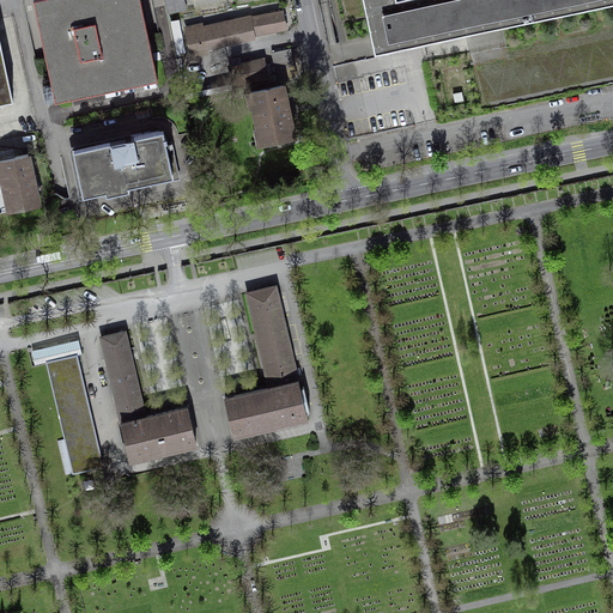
[(32,0),(55,99),(55,101),(157,79),(158,78),(140,0),(32,0)]
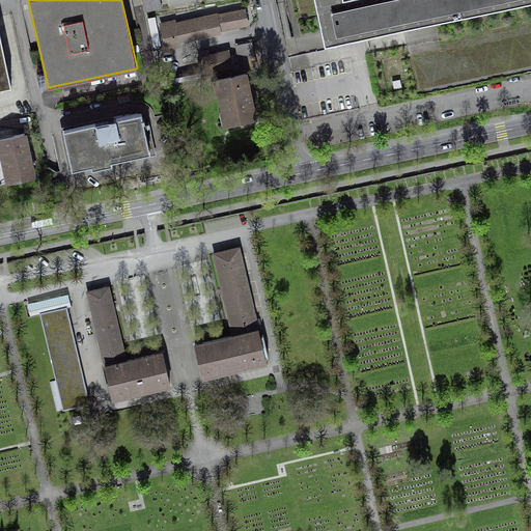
[(143,0),(145,10),(162,7),(160,0),(143,0)]
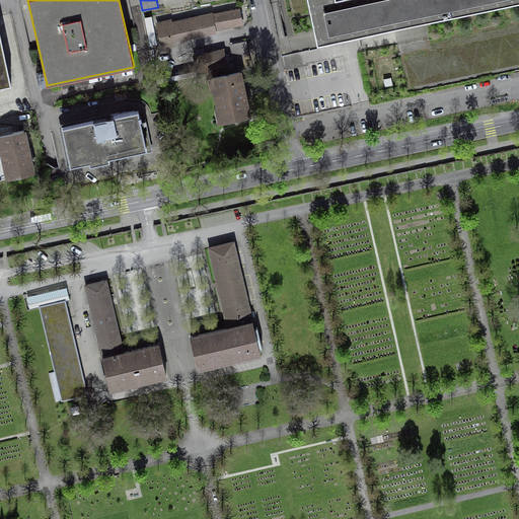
[(417,27),(518,5),(518,0),(280,0),(288,35),(300,33),(304,52),(360,40),(417,27)]
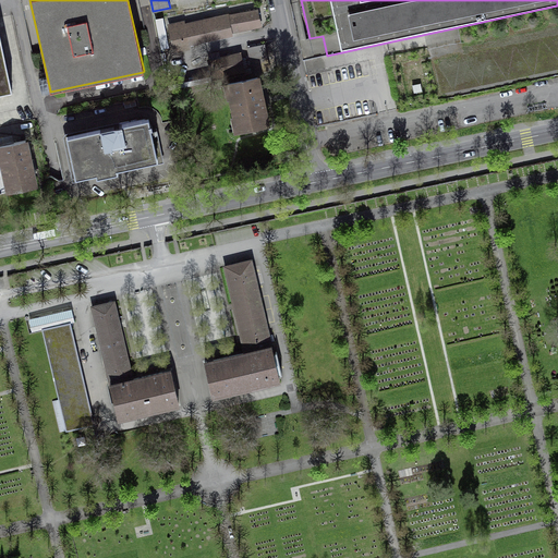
[(557,74),(557,5),(448,29),(387,43),(401,108),(557,74)]
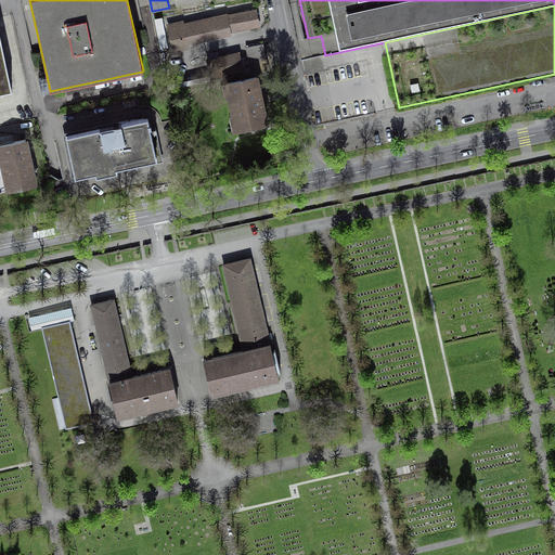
[(183,23),(168,25),(173,50),(184,48),(184,46),(231,36),(230,31),(258,26),(257,18),(256,10),(184,25),(183,23)]
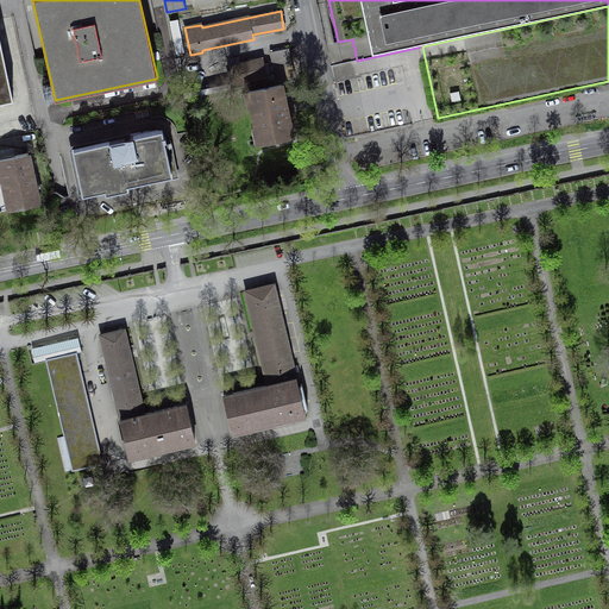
[(0,101),(13,99),(0,37),(0,101)]
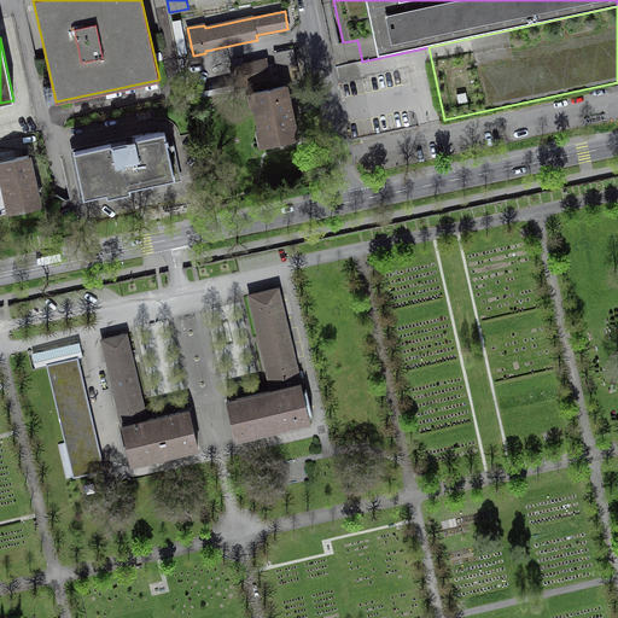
[(292,50),(274,53),(280,81),(299,77),(296,62),(292,50)]
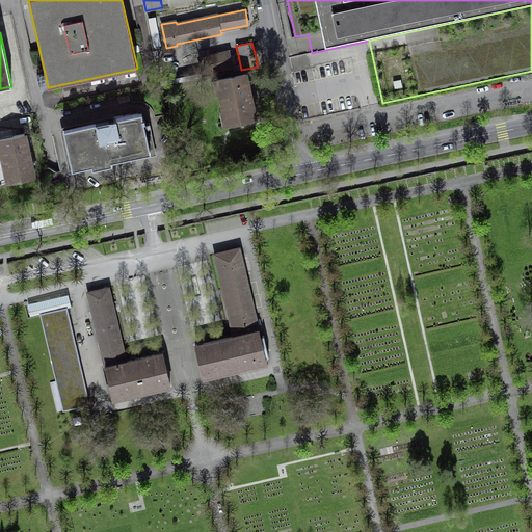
[(203,74),(232,68),(231,59),(229,51),(198,57),(203,74)]
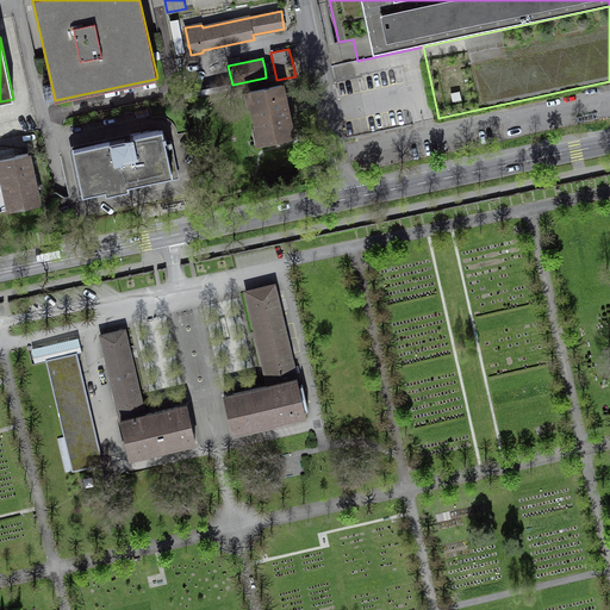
[(287,111),(281,85),(249,92),(260,143),(293,136),(287,111)]
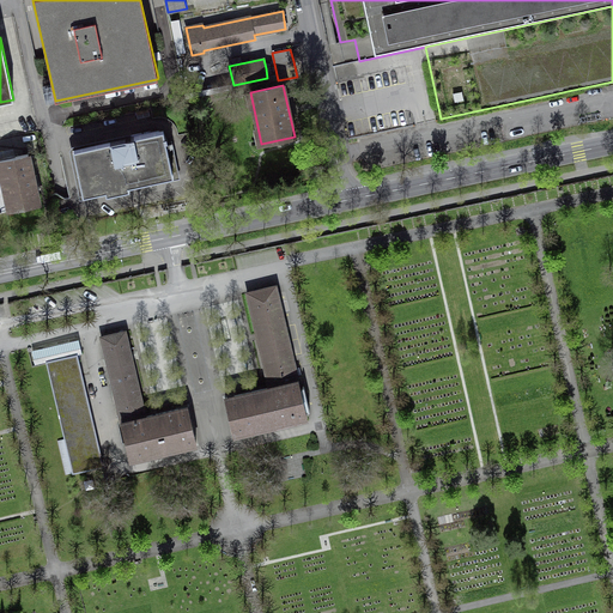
[(168,132),(77,151),(86,201),(127,193),(178,182),(168,132)]
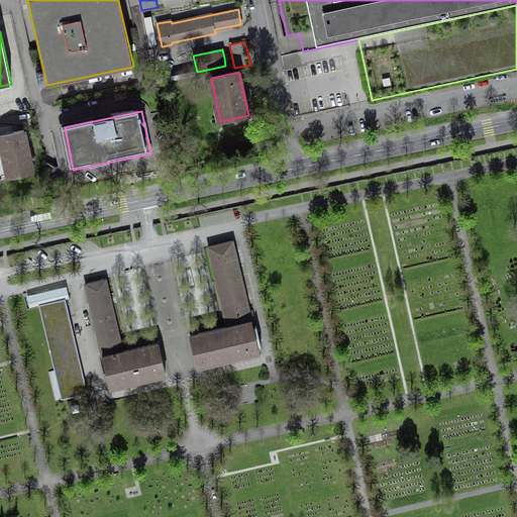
[(0,137),(0,138),(0,151),(5,178),(8,177),(9,178),(32,173),(23,130),(11,132),(0,134),(0,137)]
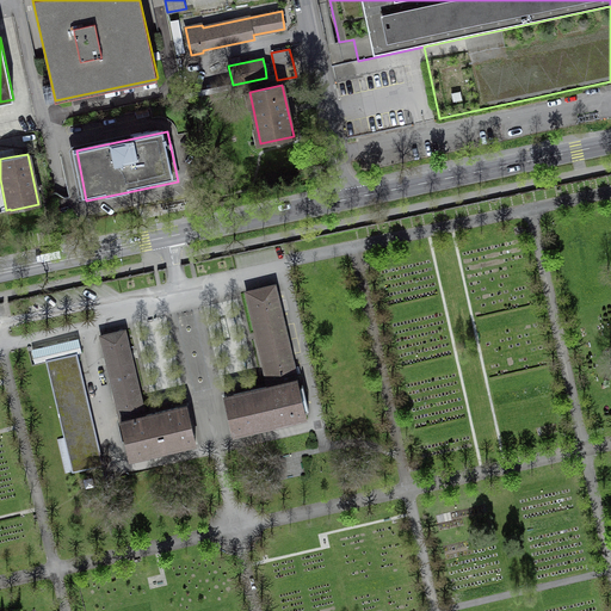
[(264,370),(269,386),(297,380),(275,284),(246,291),(264,370)]
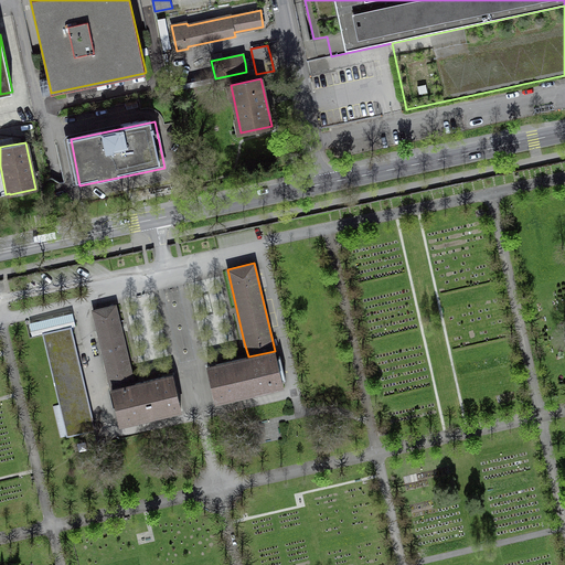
[(94,310),(112,388),(134,384),(116,305),(94,310)]
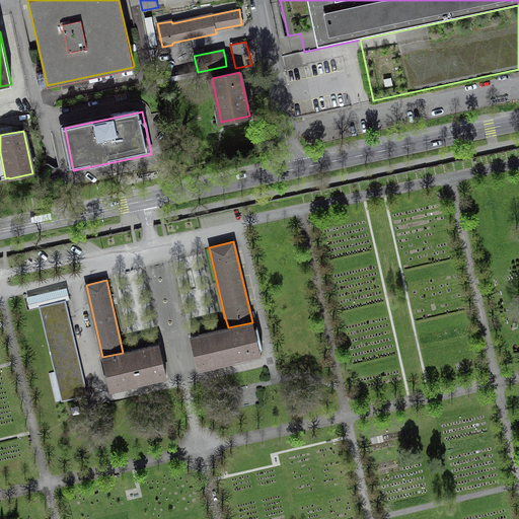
[(53,303),(65,300),(69,299),(66,289),(27,298),(30,308),(40,306),(53,303)]
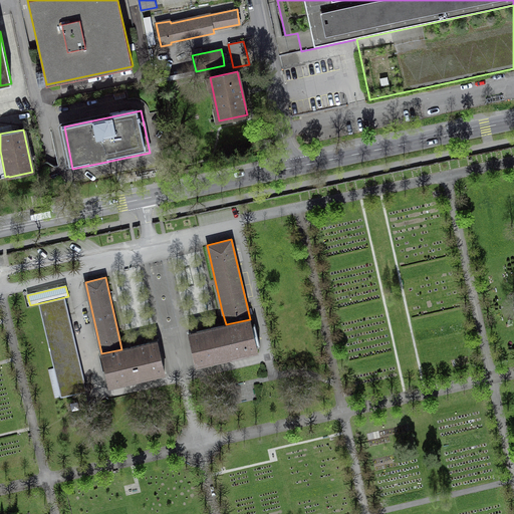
[(48,369),(55,398),(86,391),(81,392),(64,322),(69,320),(64,297),(52,300),(39,303),(54,368),(48,369)]
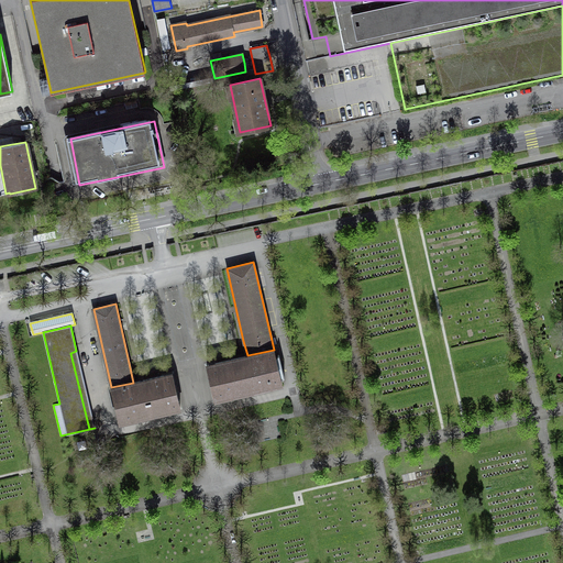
[(276,356),(274,350),(247,355),(214,363),(207,365),(211,383),(214,399),(222,398),(282,384),(280,377),(283,376),(284,377),(285,377),(279,355),(278,355),(278,356),(276,356)]
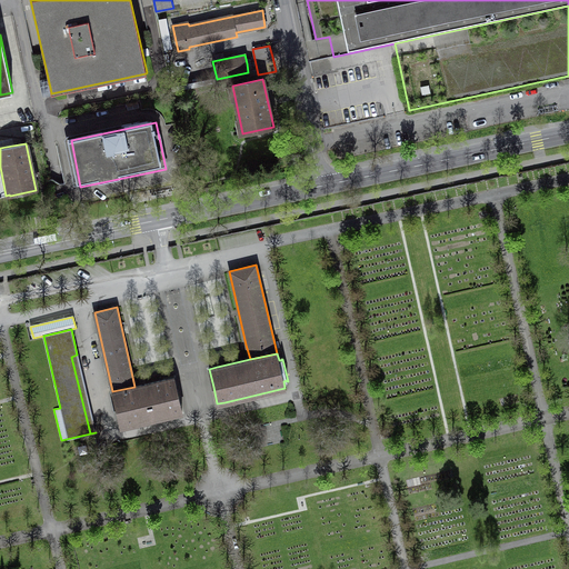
[(96,432),(77,355),(71,357),(90,433),(96,432)]
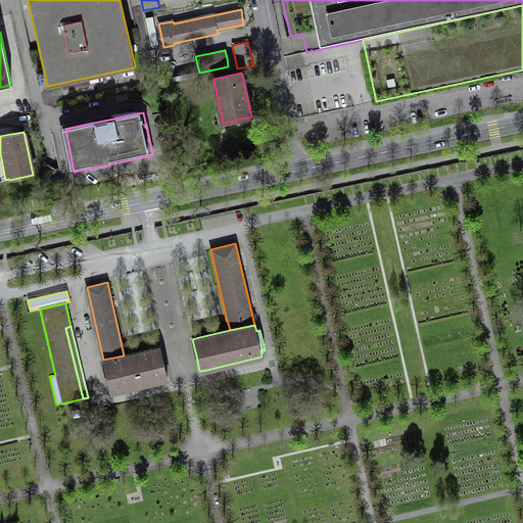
[(159,346),(124,355),(103,360),(110,392),(168,379),(161,353),(159,346)]
